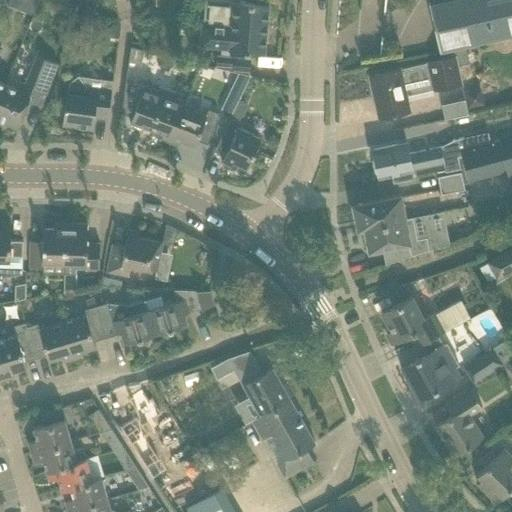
[(32,14),(36,0),(8,0),(7,5),(32,14)]
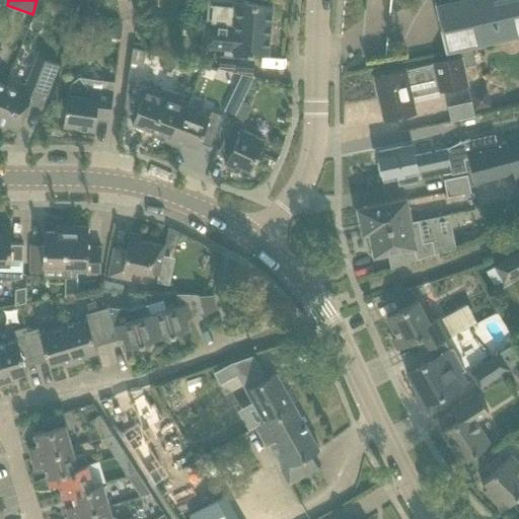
[(232,52),(268,55),(272,4),(237,1),(237,2),(213,0),(208,0),(207,24),(205,24),(203,47),(232,50),(232,52)]
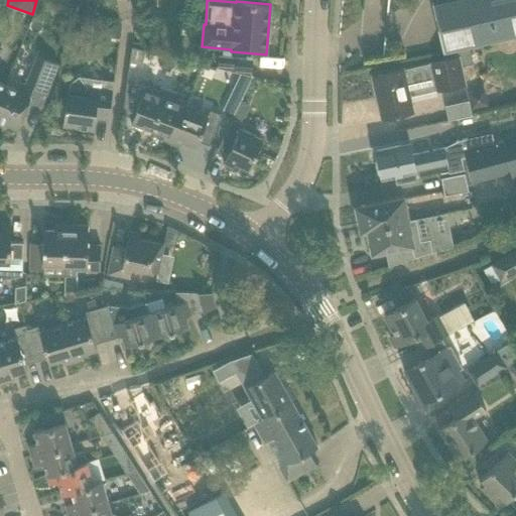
[(515,0),(454,0),(432,5),(442,50),(468,44),(469,47),(515,35),(515,0)]
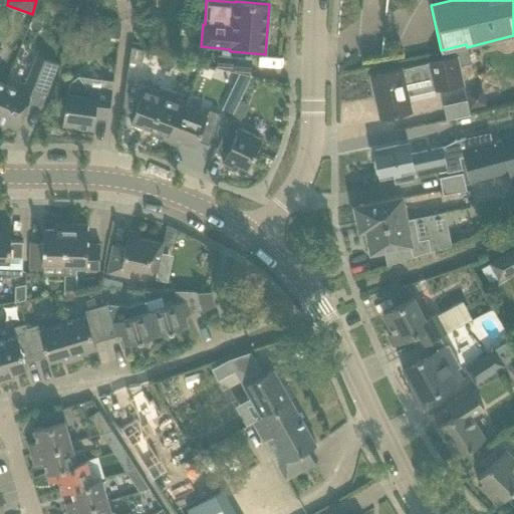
[(63,1),(61,8),(65,14),(71,16),(74,4),(63,1)]
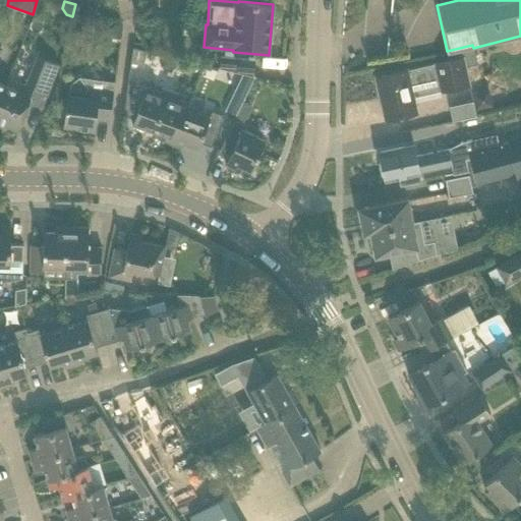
[(85,9),(80,22),(95,27),(100,14),(85,9)]
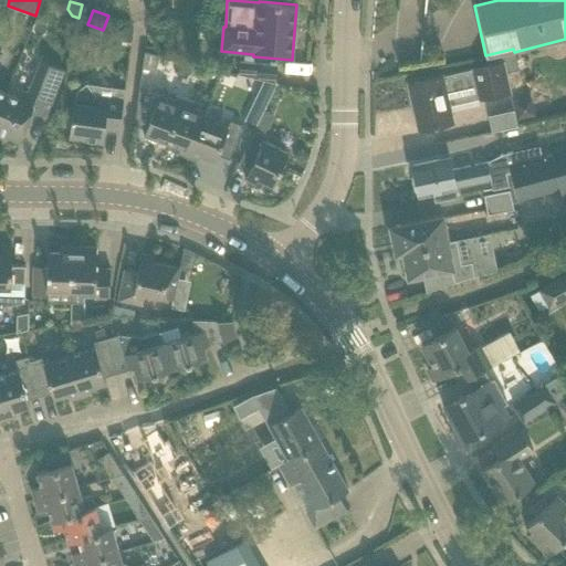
[(144,51),(142,66),(156,69),(158,54),(144,51)]
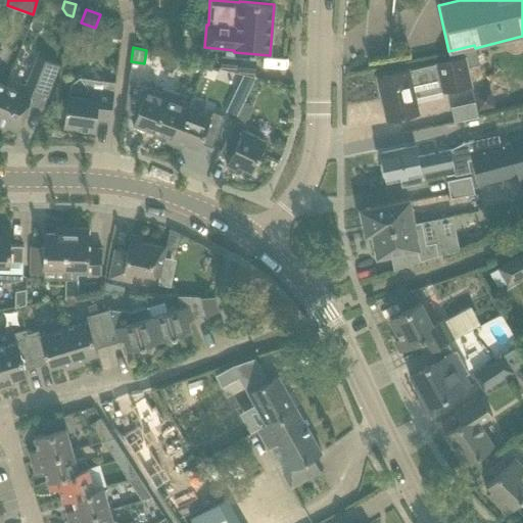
[(5,86),(0,98),(0,124),(17,131),(29,102),(41,107),(49,89),(51,83),(59,64),(37,55),(31,75),(26,86),(19,84),(16,91),(5,86)]
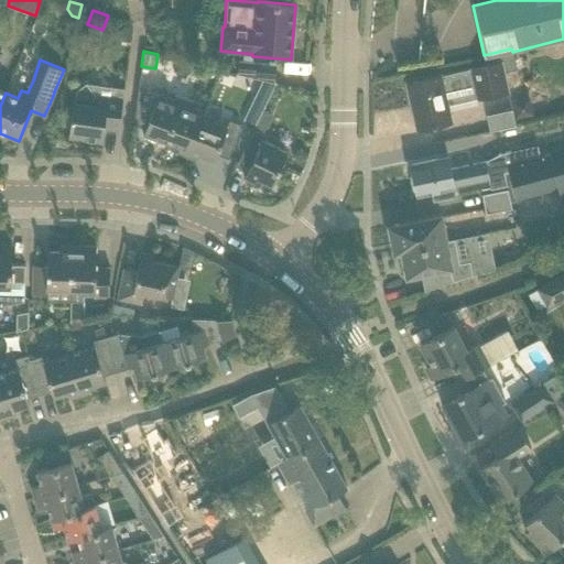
[(238,60),(237,74),(274,83),(277,63),(238,60)]
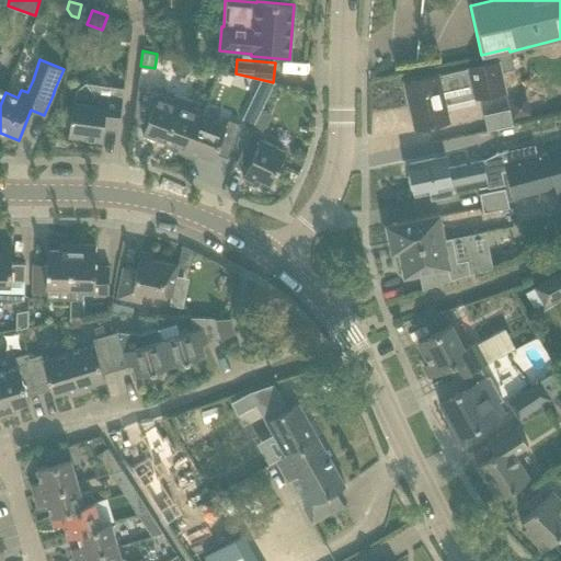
[(426,78),(405,83),(415,128),(437,124),(449,121),(443,92),(471,86),(474,100),(506,92),(502,71),(500,63),(500,61),(484,65),(438,76),(426,78)]
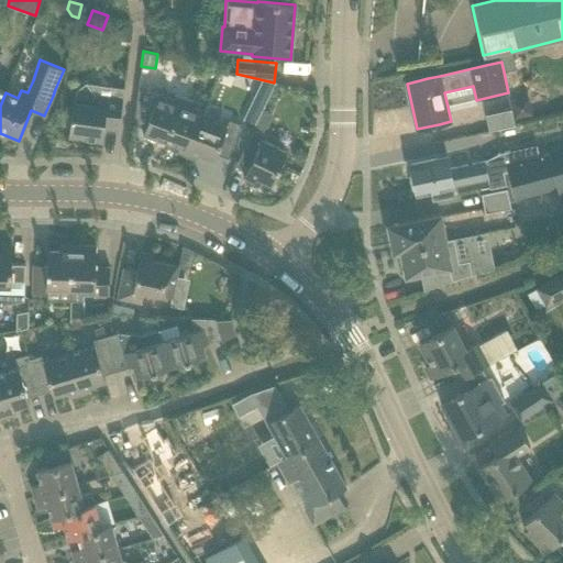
[(68,136),(102,141),(103,128),(118,130),(122,99),(98,96),(98,100),(86,84),(76,91),(74,102),(73,102),(72,114),(68,136)]
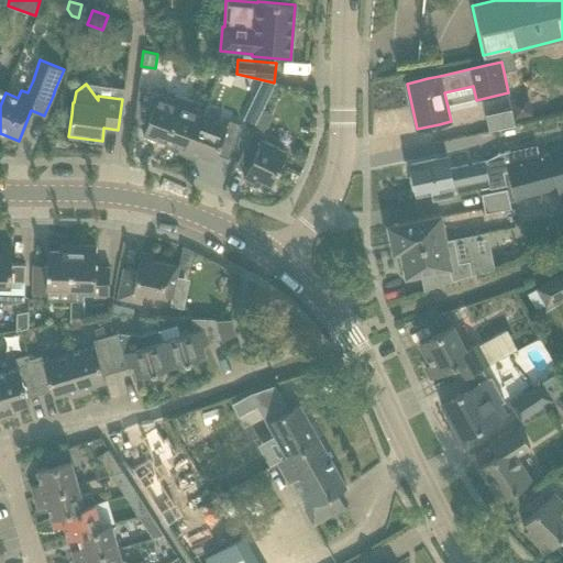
[(138,90),(133,123),(134,123),(145,128),(143,134),(163,142),(178,147),(177,153),(186,156),(201,117),(203,111),(189,106),(191,101),(175,95),(173,100),(152,92),(138,90)]
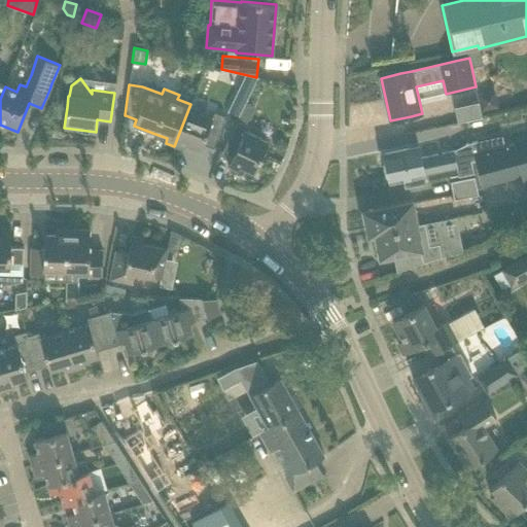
[(248,96),(239,91),(229,111),(238,115),(248,96)]
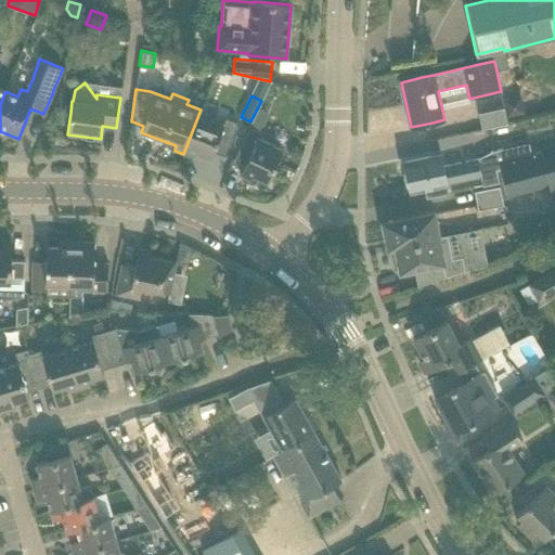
[(503,100),(507,117),(524,113),(520,97),(503,100)]
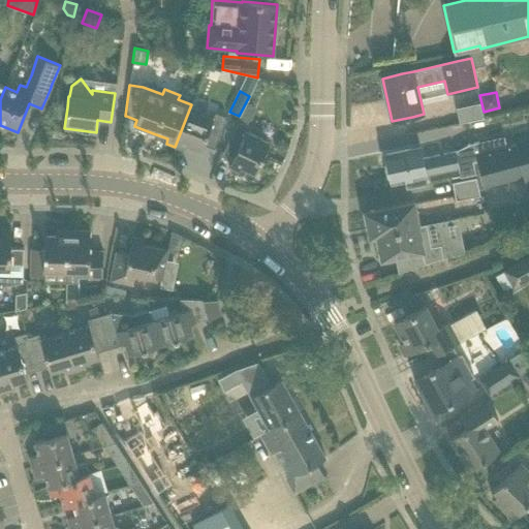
[(456,123),(480,119),(477,102),(454,106),(456,123)]
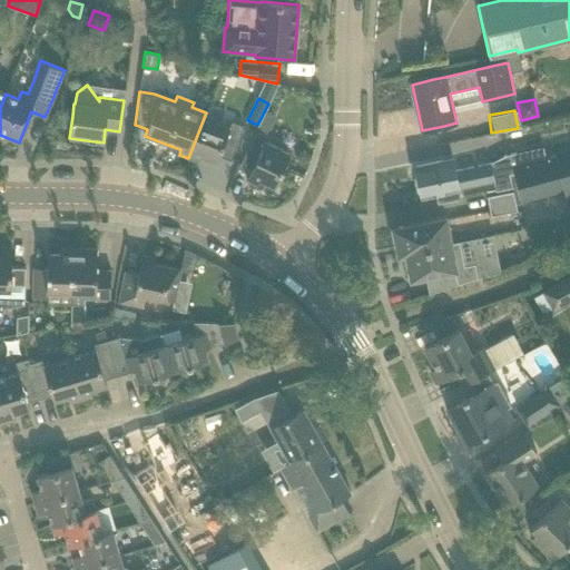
[(204,118),(188,158),(199,161),(200,157),(228,167),(238,140),(244,126),(206,112),(204,118)]
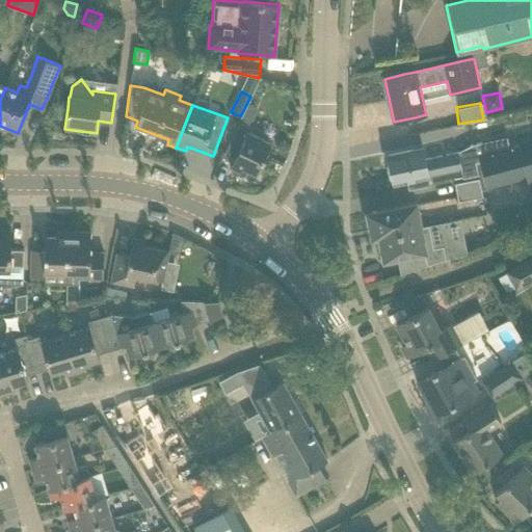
[(235,158),(230,168),(240,174),(242,168),(256,175),(271,143),(247,132),(249,127),(239,122),(233,134),(224,153),(235,158)]
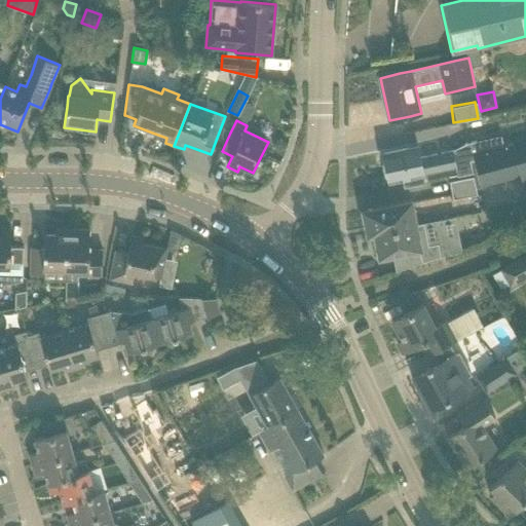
[(404,149),(383,153),(389,182),(402,179),(404,188),(425,183),(423,174),(455,167),(456,172),(457,176),(473,172),(472,168),(470,161),(475,160),(475,157),(504,148),(501,136),(465,143),(451,151),(419,157),(417,147),(404,149)]
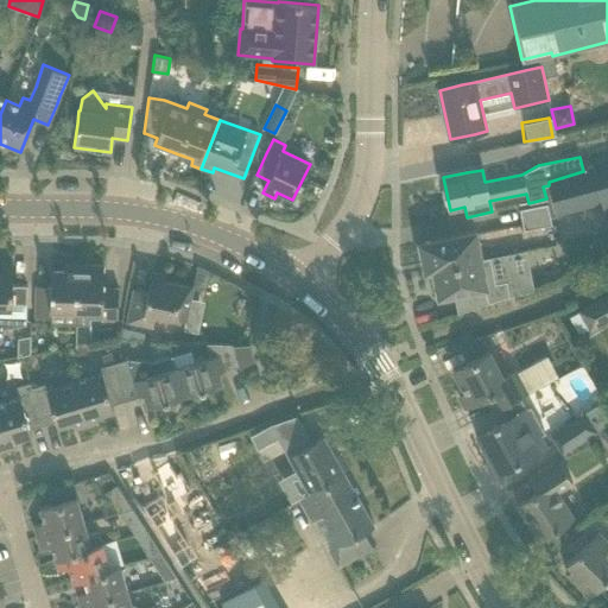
[(607,164),(583,171),(549,182),(549,185),(550,185),(557,215),(602,202),(607,216),(607,215),(607,164)]
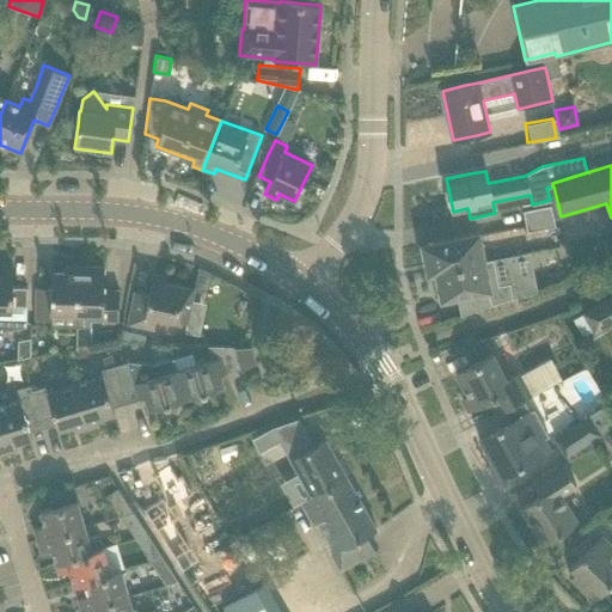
[(522,212),(527,232),(555,226),(551,206),(522,212)]
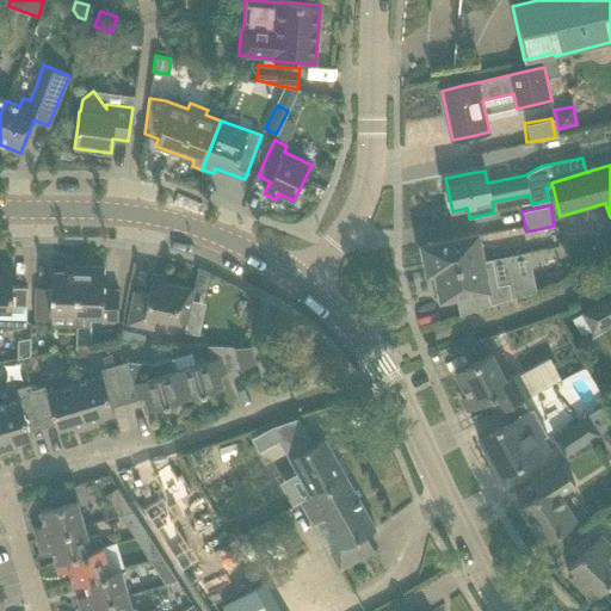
[(433,264),(434,271),(483,261),(482,260),(477,234),(421,245),(425,265),(433,264)]
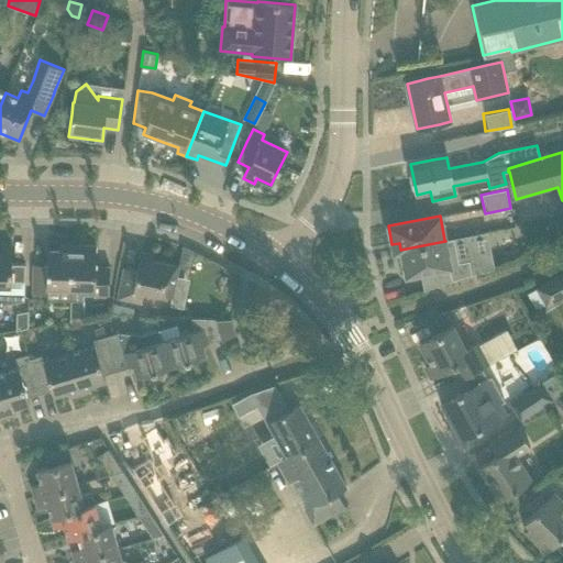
[(468,262),(476,260),(471,235),(444,240),(445,241),(400,250),(406,276),(449,267),(452,280),(472,274),(468,262)]
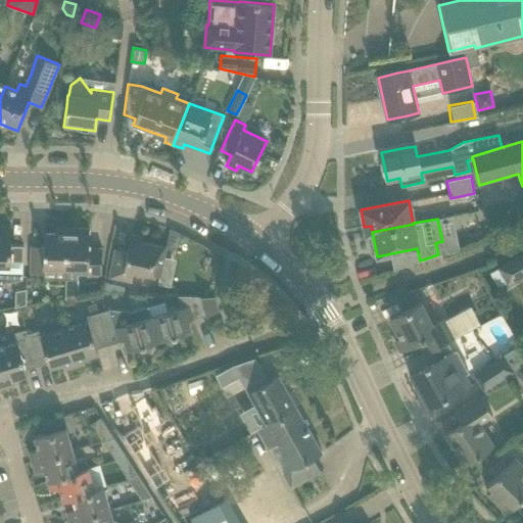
[(22,266),(24,245),(10,245),(11,227),(0,226),(0,290),(1,289),(3,286),(3,284),(3,283),(22,280),(22,272),(22,266)]
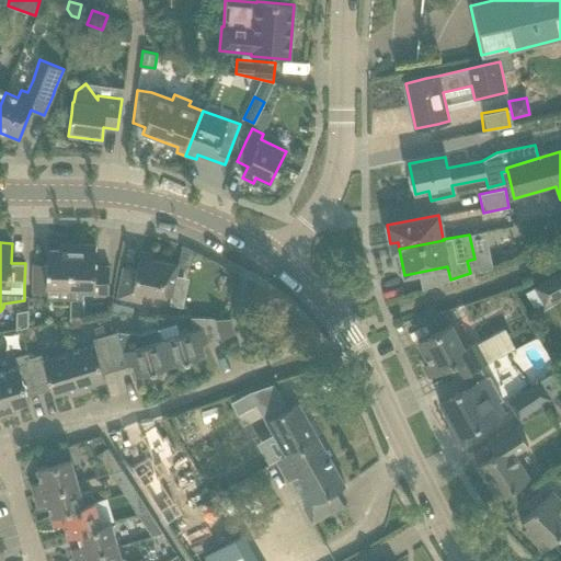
[(70,287),(71,245),(60,244),(60,251),(47,250),(46,264),(33,264),(33,293),(47,294),(47,299),(70,300),(70,287)]
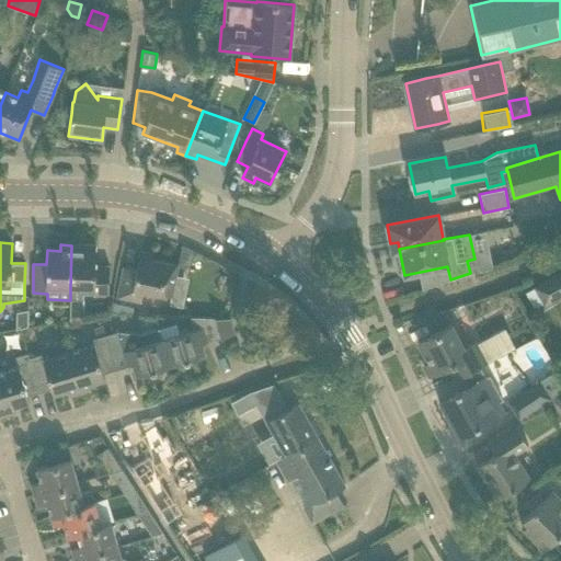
[(109,288),(109,266),(95,265),(95,245),(71,245),(70,287),(93,288),(93,295),(109,295),(109,288)]
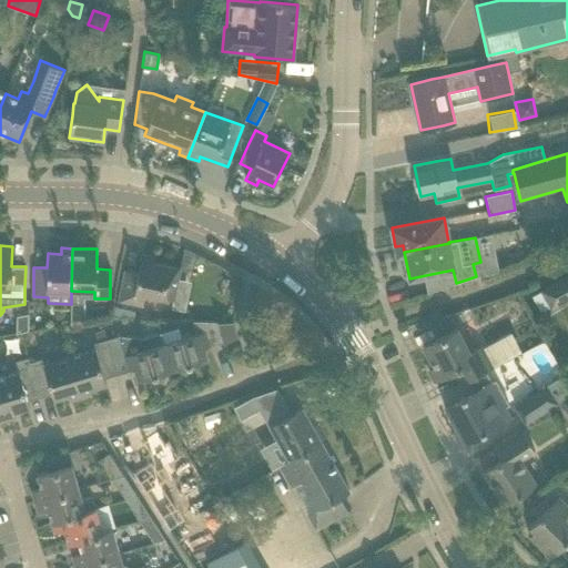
[(153,263),(154,257),(142,255),(138,273),(124,271),(120,293),(119,301),(142,305),(144,294),(173,300),(175,291),(180,269),(153,263)]
